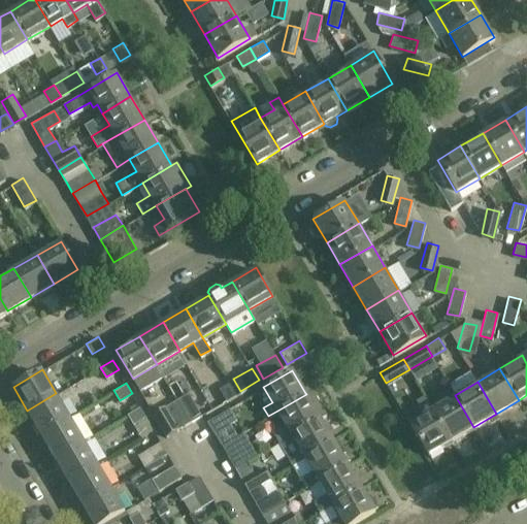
[(219,389),(226,400),(235,394),(228,383),(219,389)]
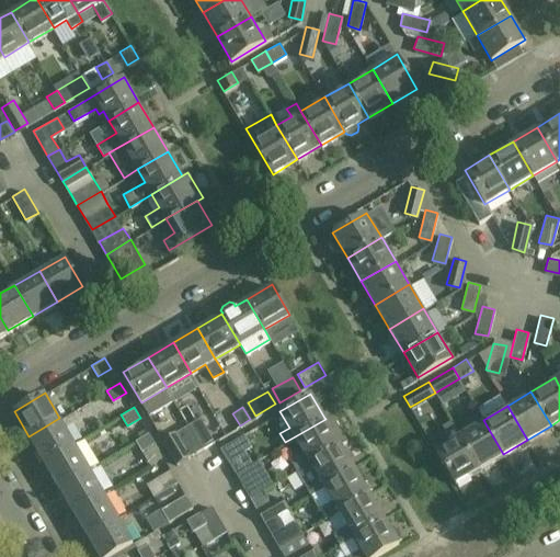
[(331,415),(324,418),(326,419),(295,436),(303,450),(289,457),(296,469),(309,461),(340,443),(335,434),(341,431),(331,415)]
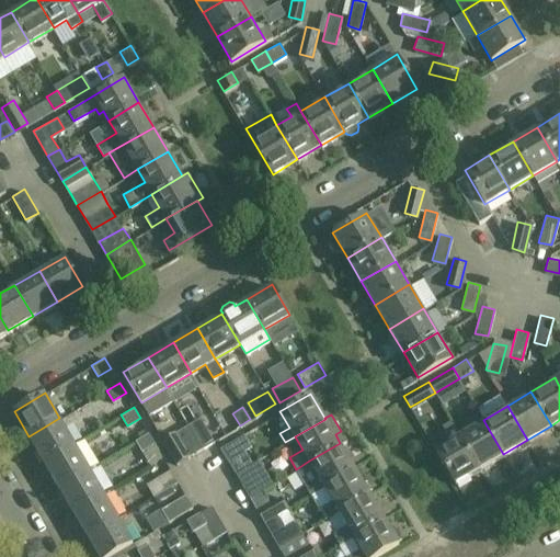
[(187,423),(202,447),(214,440),(200,417),(187,423)]
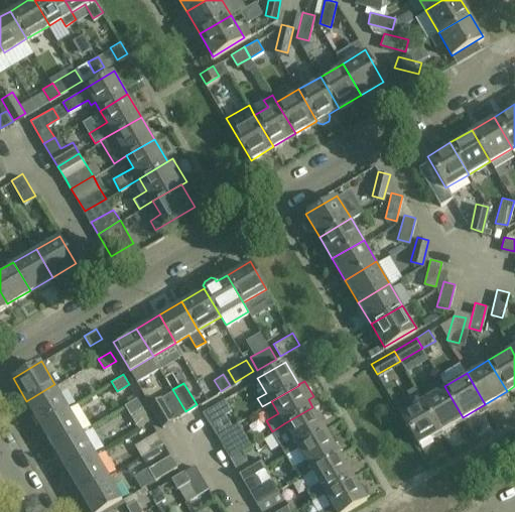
[(26,401),(40,423),(68,407),(54,384),(26,401)]
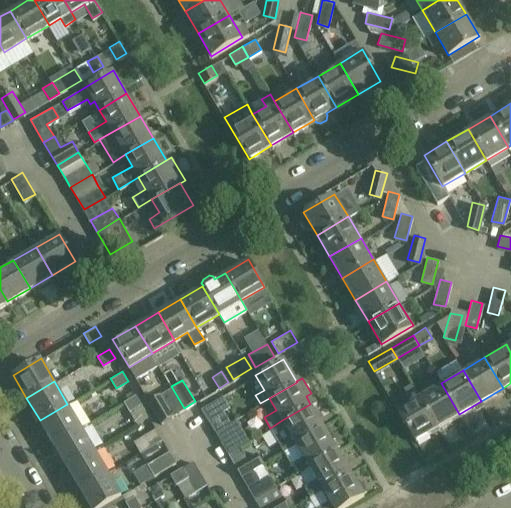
[(441,383),(419,396),(438,427),(459,414),(441,383)]
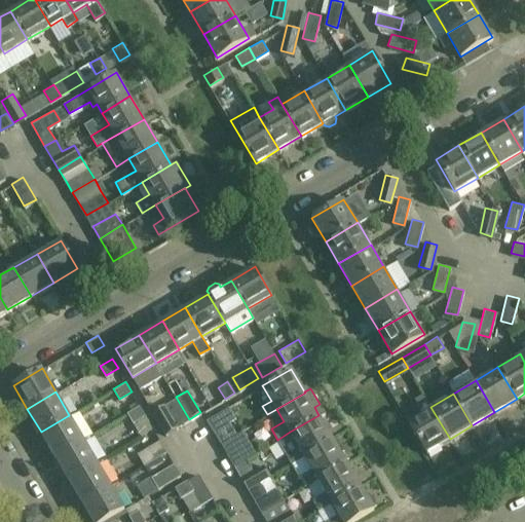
[(416,401),(422,411),(408,420),(426,452),(450,439),(430,407),(424,396),(416,401)]
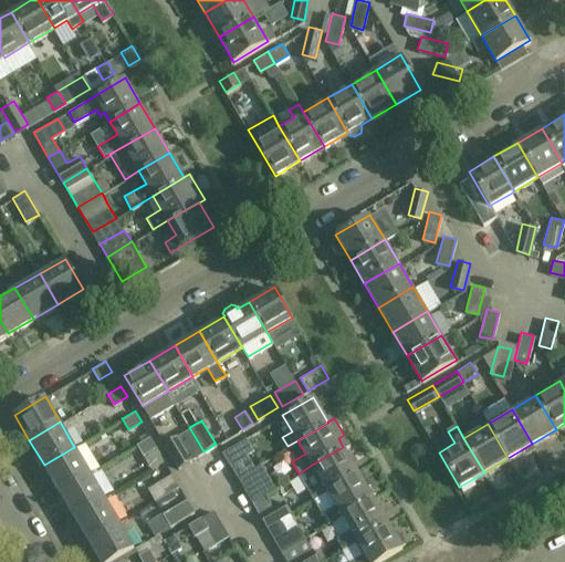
[(178,466),(191,459),(177,435),(164,443),(178,466)]
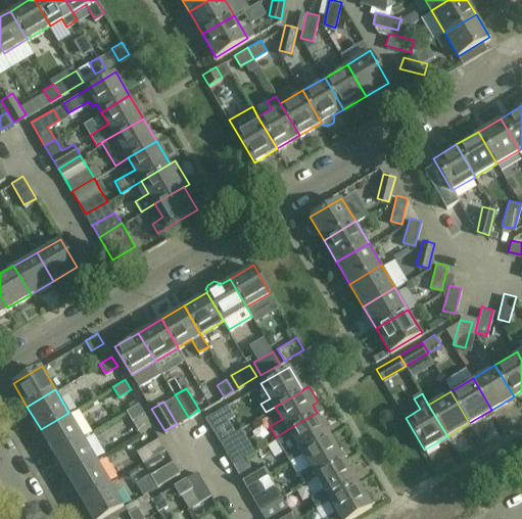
[(132,419),(144,412),(138,403),(126,409),(132,419)]
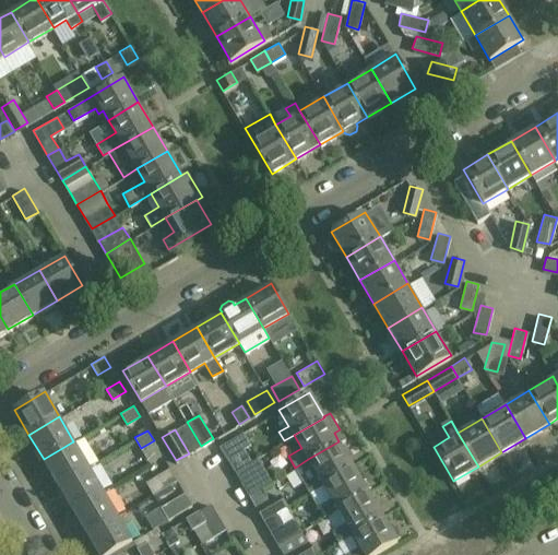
[(226,457),(242,447),(250,443),(242,432),(220,446),(226,457)]
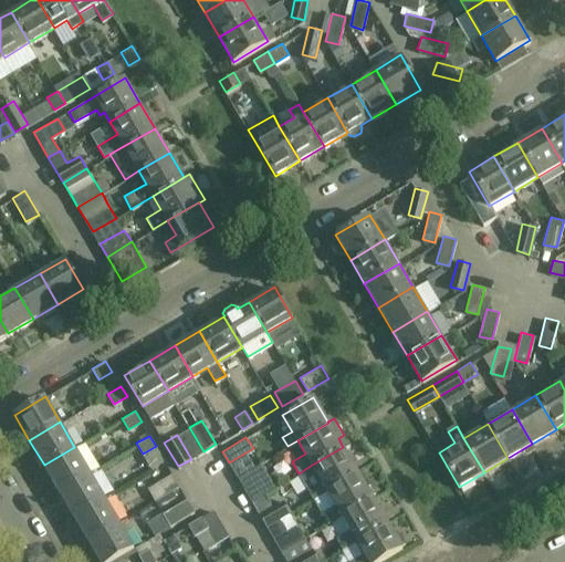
[(44,465),(59,489),(90,471),(74,447),(44,465)]
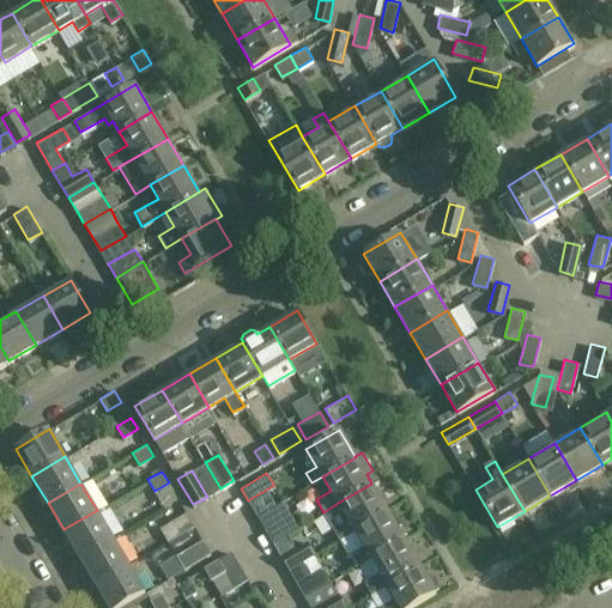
[(323,512),(339,539),(355,530),(387,510),(371,484),(338,503),(323,512)]
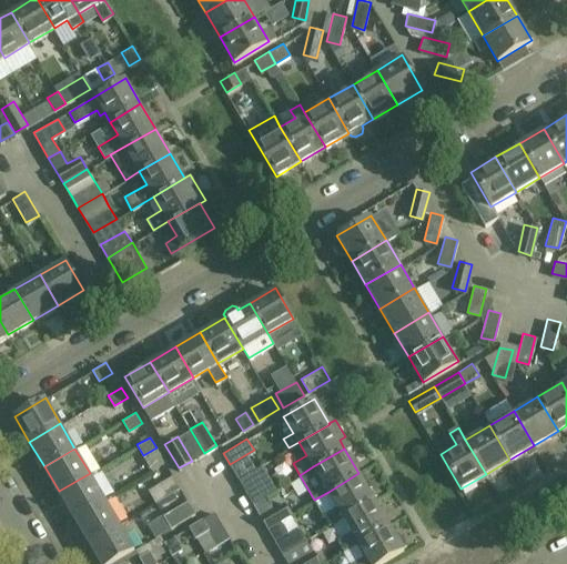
[(246,454),(230,464),(239,479),(251,471),(255,469),(246,454)]
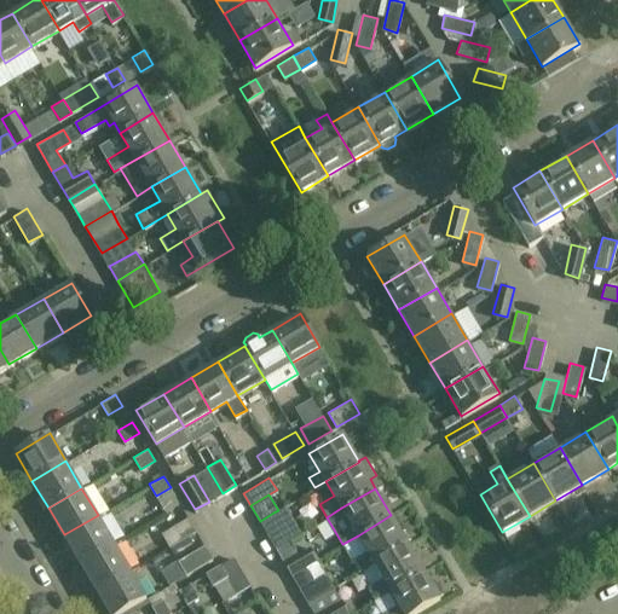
[(160,529),(186,516),(179,504),(152,517),(160,529)]
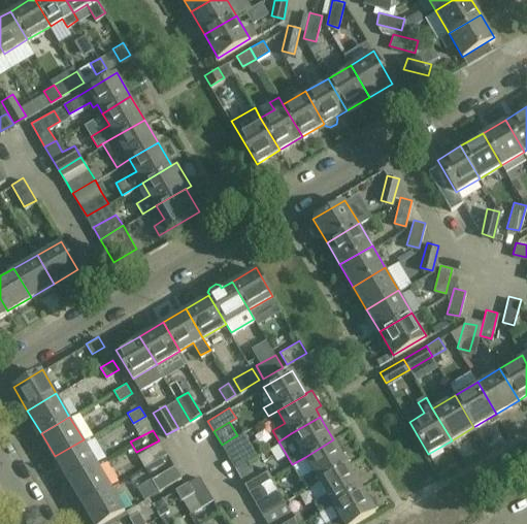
[(235,467),(246,460),(257,454),(250,443),(239,449),(233,437),(222,445),(235,467)]
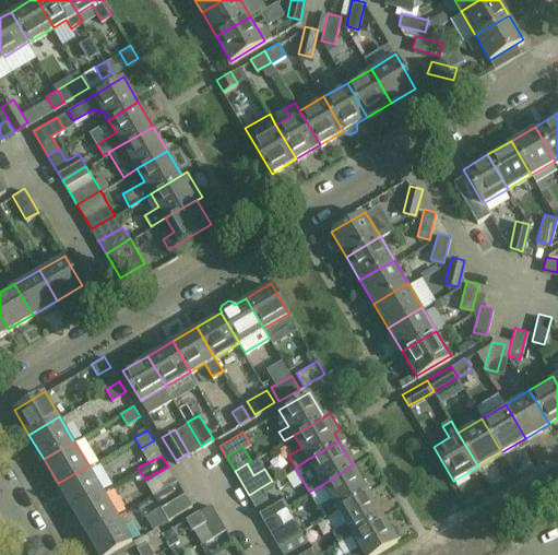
[(58,483),(72,508),(103,489),(88,465),(58,483)]
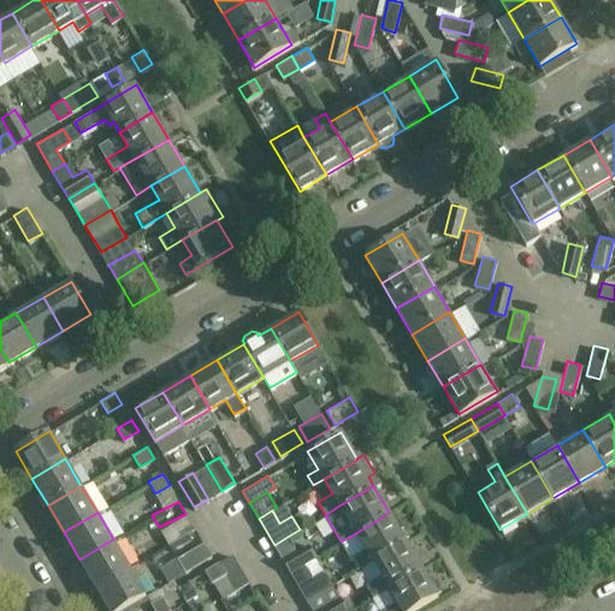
[(404,540),(389,512),(356,533),(365,549),(349,557),(356,569),(372,559),(404,540)]
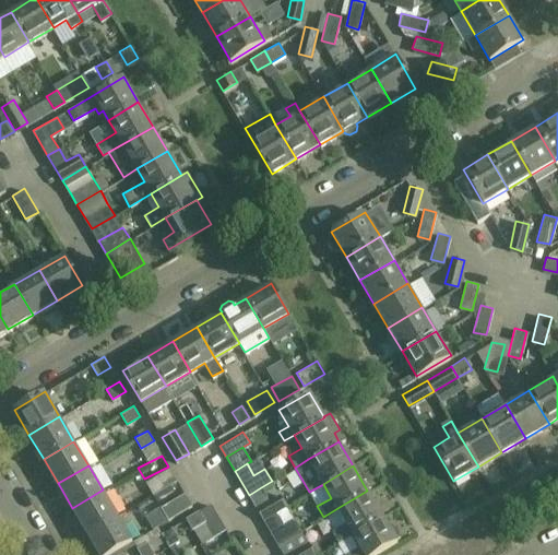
[(153,494),(177,479),(169,467),(146,482),(153,494)]
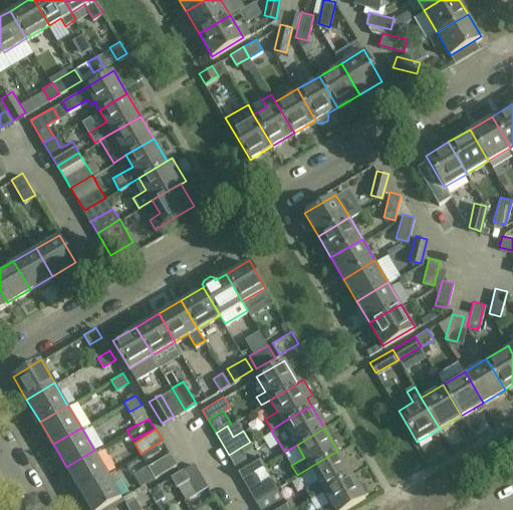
[(229,455),(242,477),(253,470),(263,464),(256,453),(246,459),(240,448),(229,455)]
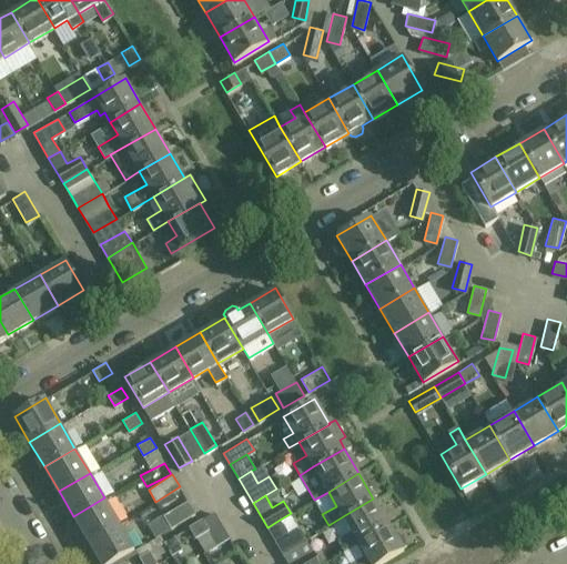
[(73,516),(88,541),(119,523),(104,497),(73,516)]
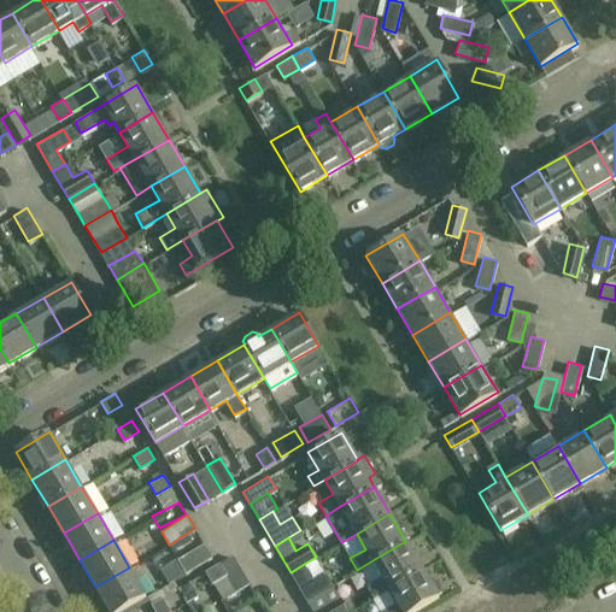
[(422,568),(405,541),(373,560),(381,576),(365,587),(371,598),(388,588),(422,568)]
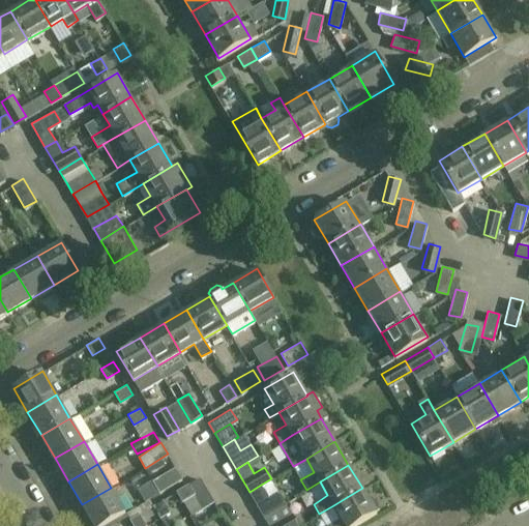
[(158,491),(181,477),(175,466),(152,479),(158,491)]
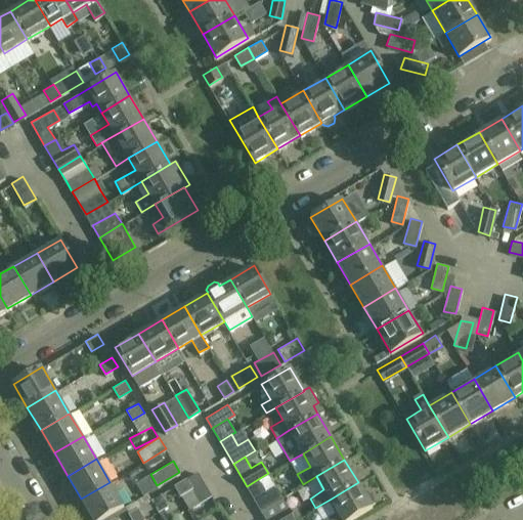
[(186,477),(192,487),(200,501),(211,494),(198,471),(186,477)]
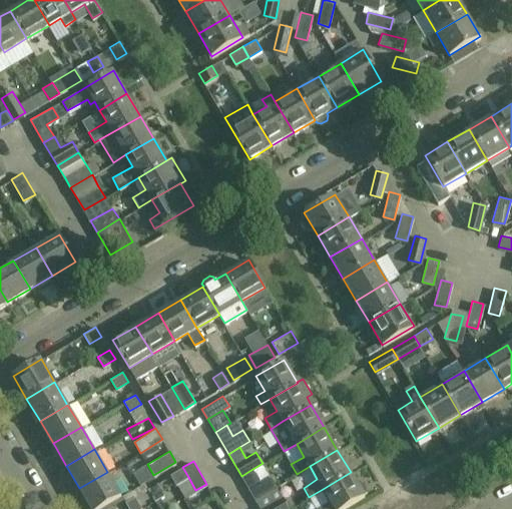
[(188,477),(182,467),(170,475),(176,485),(188,477)]
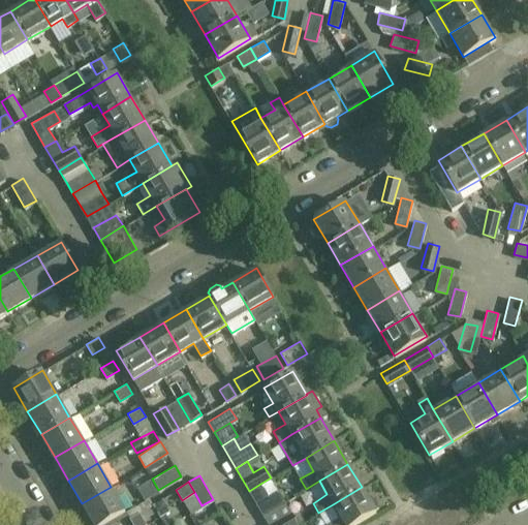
[(262,515),(275,507),(285,501),(278,489),(268,495),(260,484),(249,491),(262,515)]
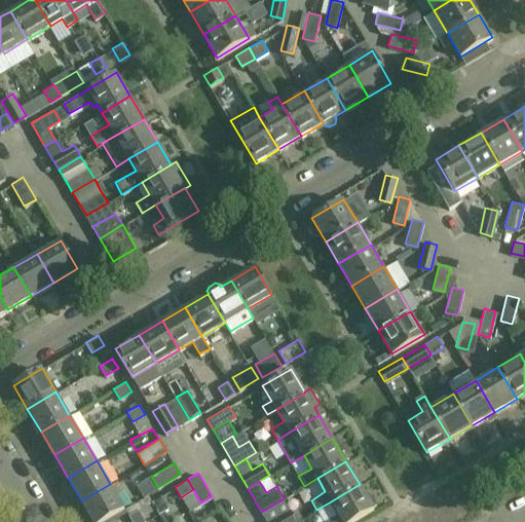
[(110,484),(81,500),(94,521),(99,521),(124,508),(110,484)]
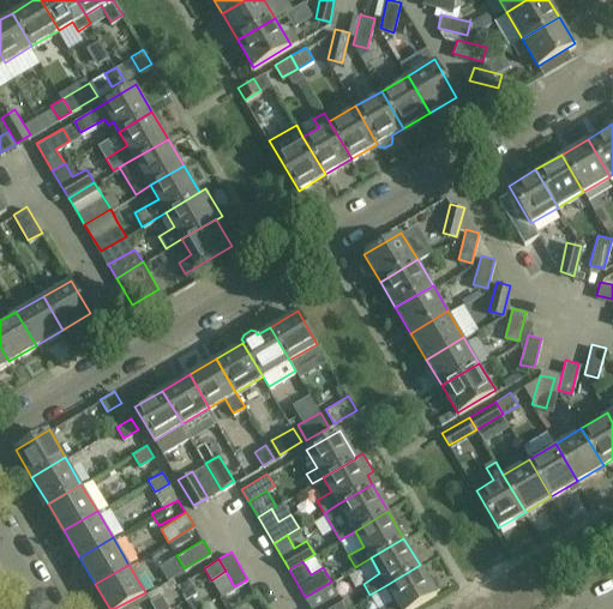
[(386,585),(396,601),(379,608),(407,608),(436,592),(420,565),(386,585)]
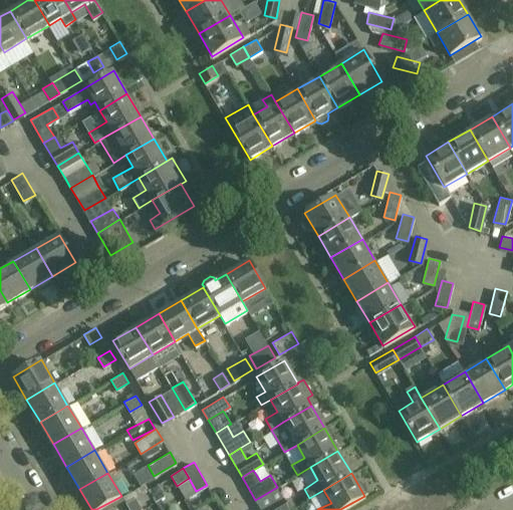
[(155,501),(165,495),(158,484),(148,489),(155,501)]
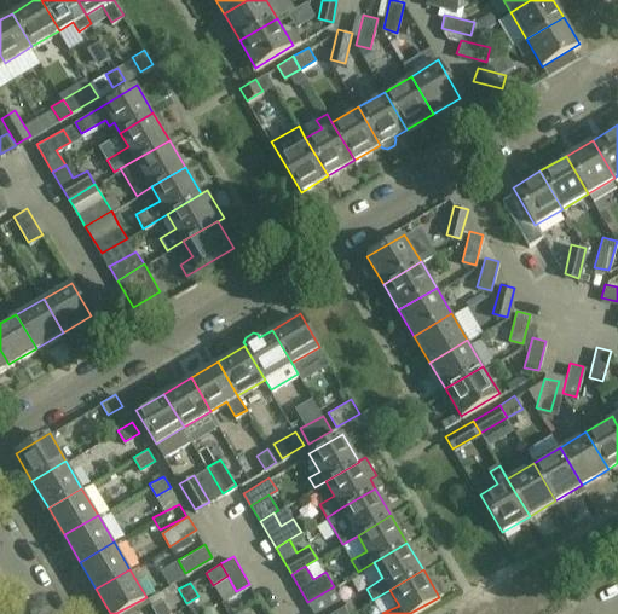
[(329,606),(322,594),(307,602),(313,613),(347,613),(348,613),(341,600),(329,606)]
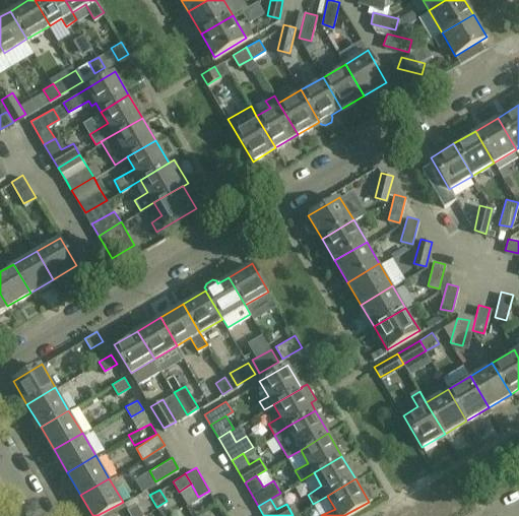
[(131,515),(139,515),(143,514),(136,503),(127,508),(131,515)]
